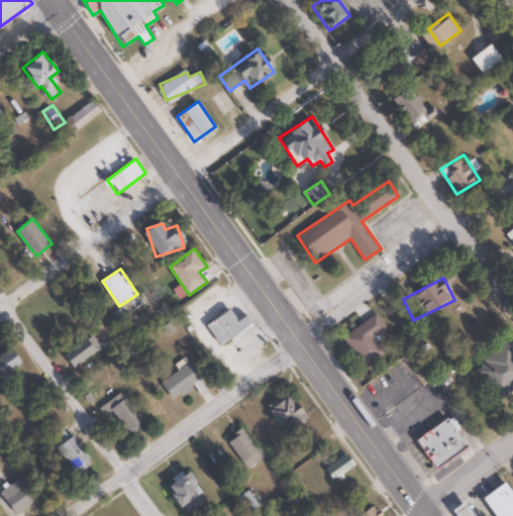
[(52,299),(72,329),(89,319),(69,288),(52,299)]
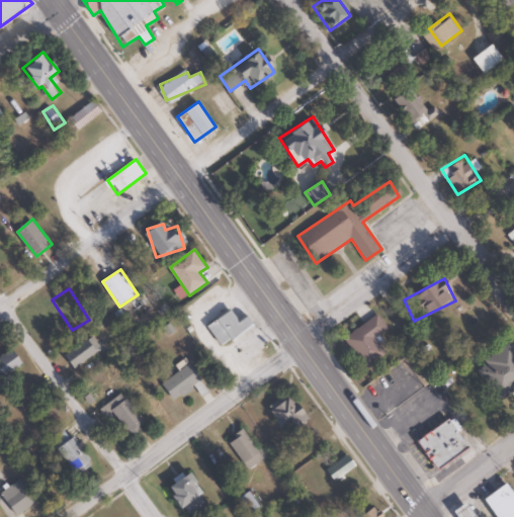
[(239,321),(232,310),(207,325),(221,346),(255,326),(248,315),(239,321)]
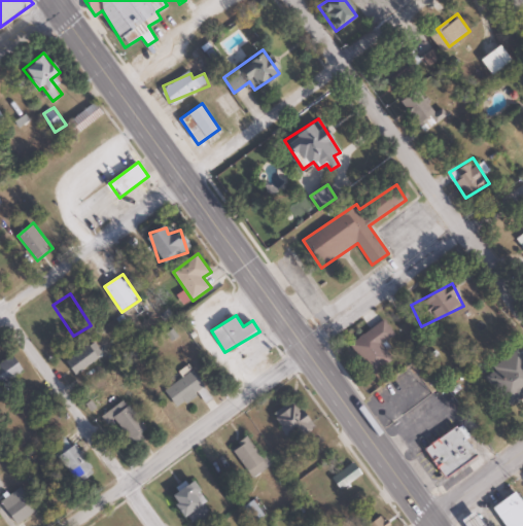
[(372,375),(393,359),(383,344),(395,335),(385,319),(351,344),(372,375)]
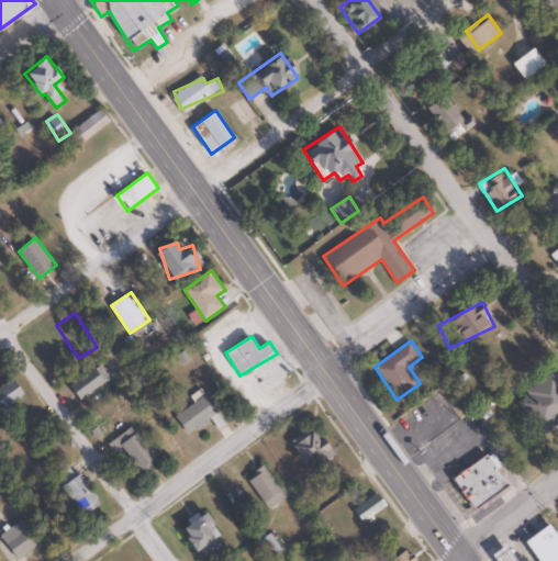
[(70,383),(79,399),(112,380),(103,365),(70,383)]
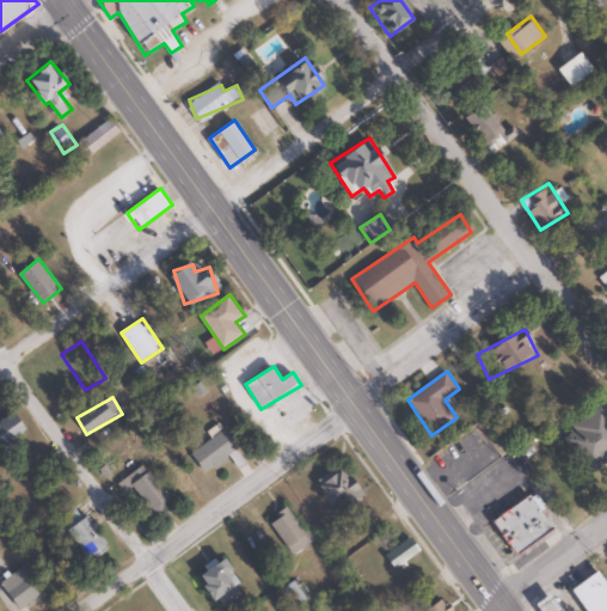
[(563,435),(589,475),(606,463),(606,410),(604,407),(563,435)]
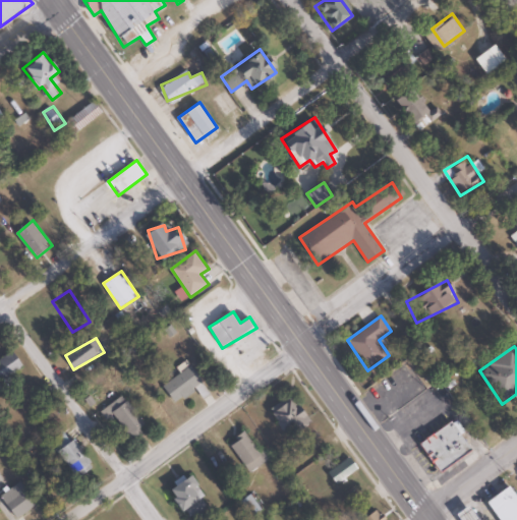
[(0,359),(0,382),(24,366),(13,350),(0,359)]
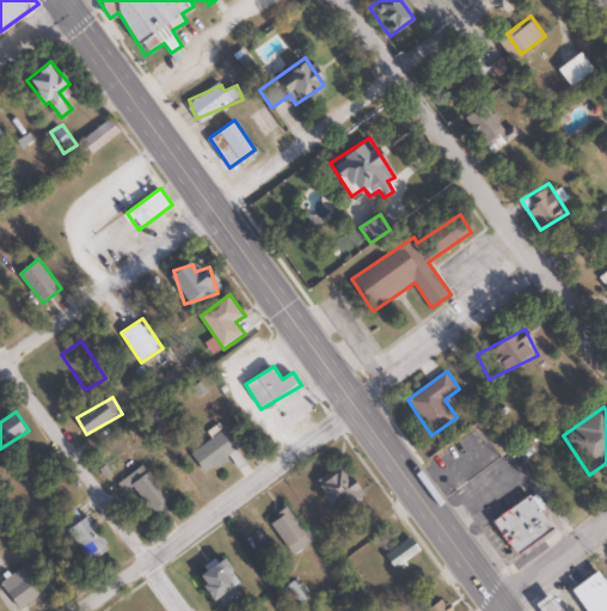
[(240,448),(225,429),(192,454),(207,475),(240,448)]
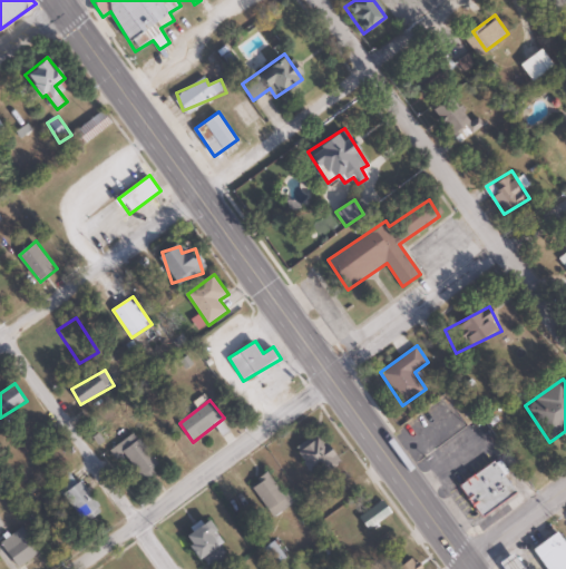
[(163,467),(135,432),(111,450),(118,459),(125,453),(146,480),(163,467)]
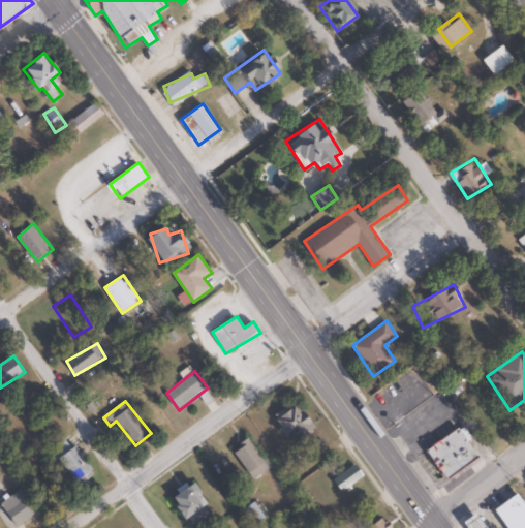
[(292,445),(315,431),(299,402),(275,416),(292,445)]
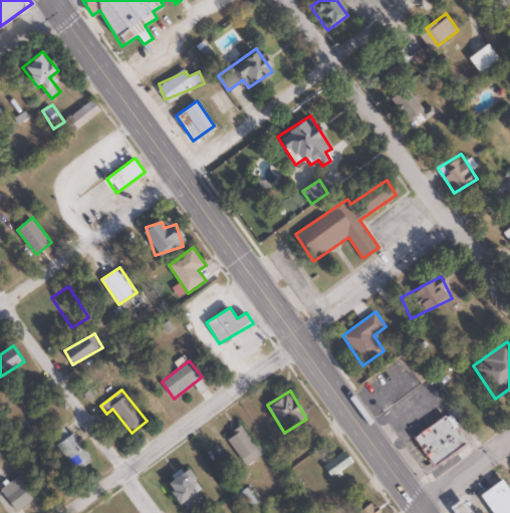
[(466,445),(448,416),(416,436),(434,465),(466,445)]
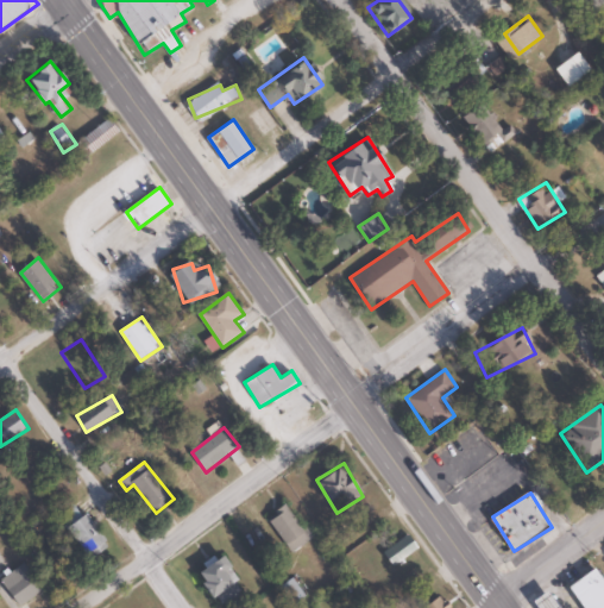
[(83,515),(73,501),(58,512),(92,558),(111,545),(88,512),(83,515)]
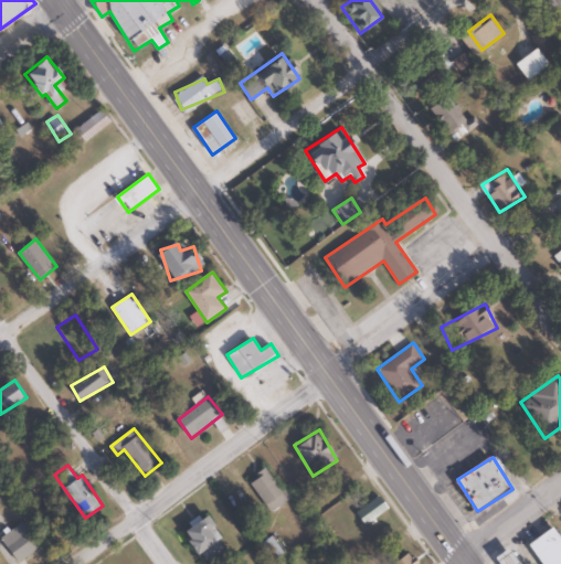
[(288,487),(284,490),(267,468),(250,480),(273,512),(295,496),(288,487)]
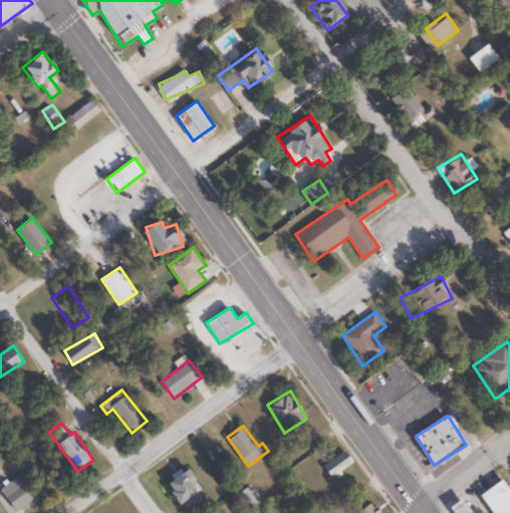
[(324,464),(330,476),(353,465),(347,452),(324,464)]
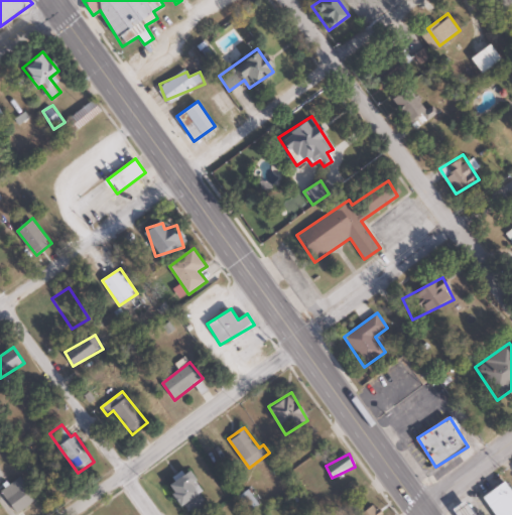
[(183,504),(193,514),(209,501),(185,472),(165,488),(180,506),(183,504)]
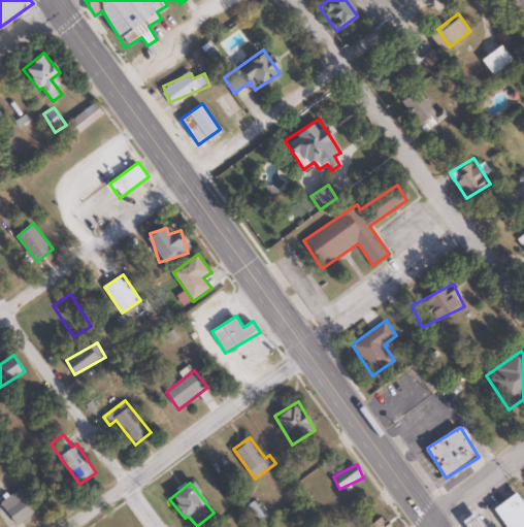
[(1,502),(19,526),(41,509),(25,486),(1,502)]
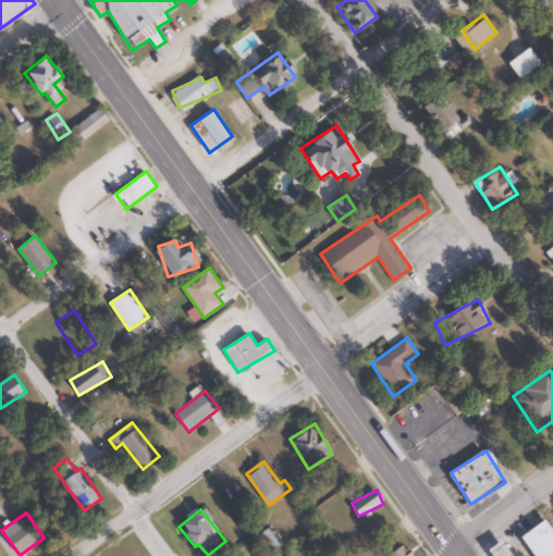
[(520,536),(533,555),(552,555),(552,529),(545,519),(520,536)]
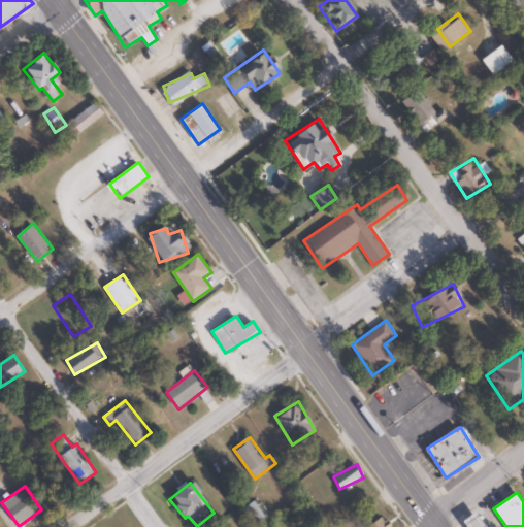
[(266,518),(255,500),(243,507),(255,525),(266,518)]
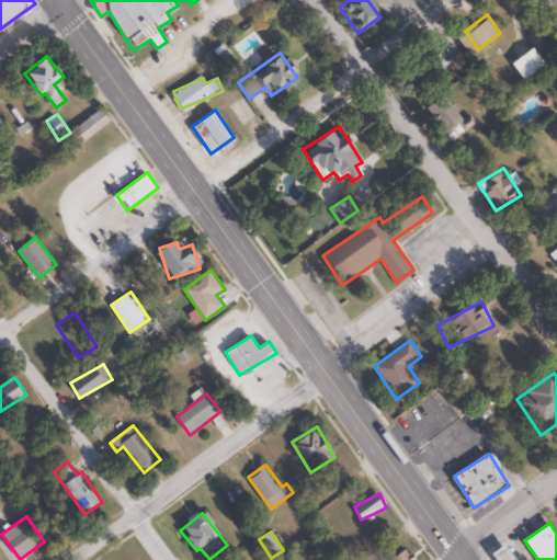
[(514,559),(503,545),(491,555),(495,559),(514,559)]
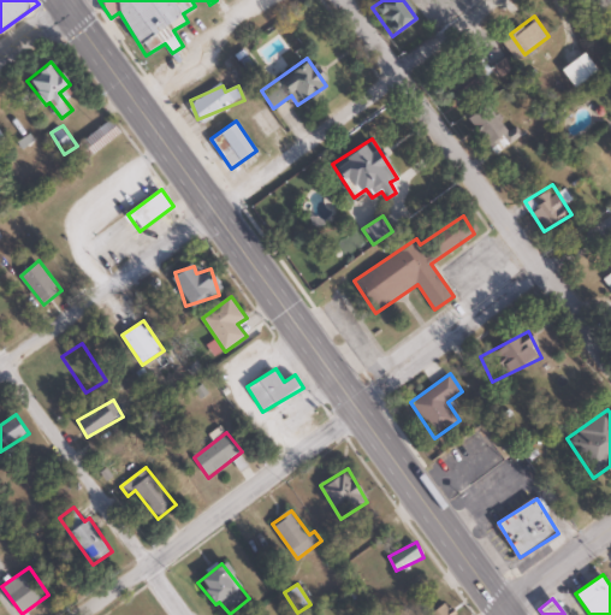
[(429,613),(429,614),(454,614),(448,603),(429,613)]
